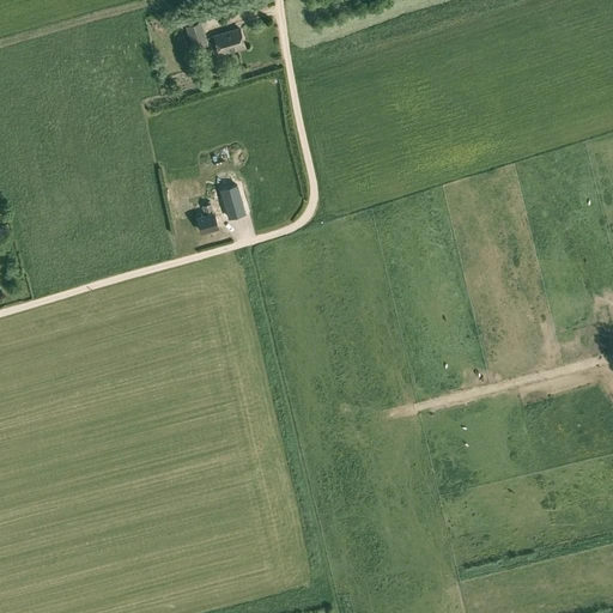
[(175,19),(177,28),(200,20),(198,12),(175,19)]
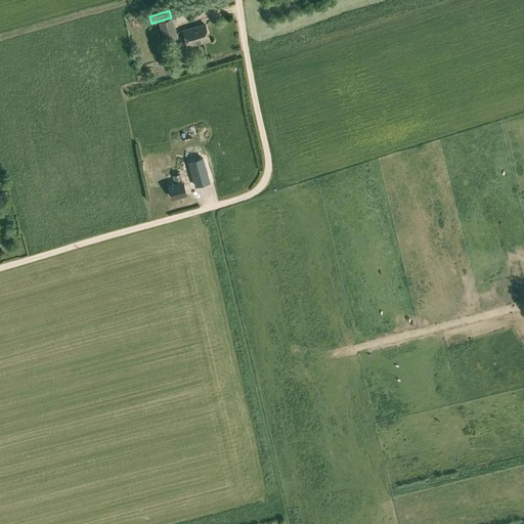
[(165,43),(178,39),(172,17),(159,22),(165,43)]
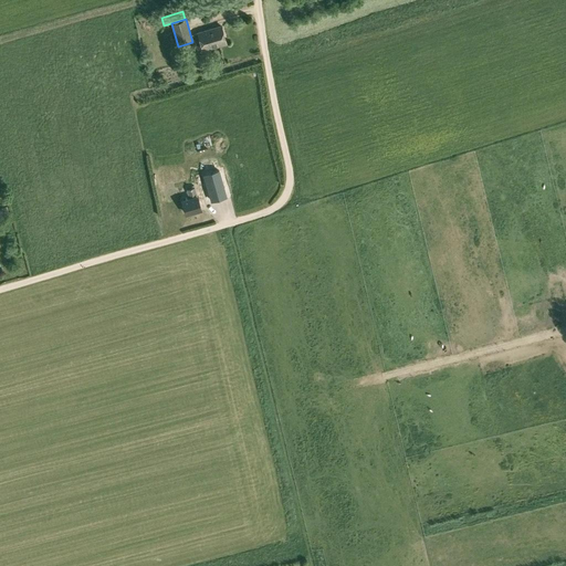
[(198,33),(202,50),(226,43),(221,25),(198,33)]
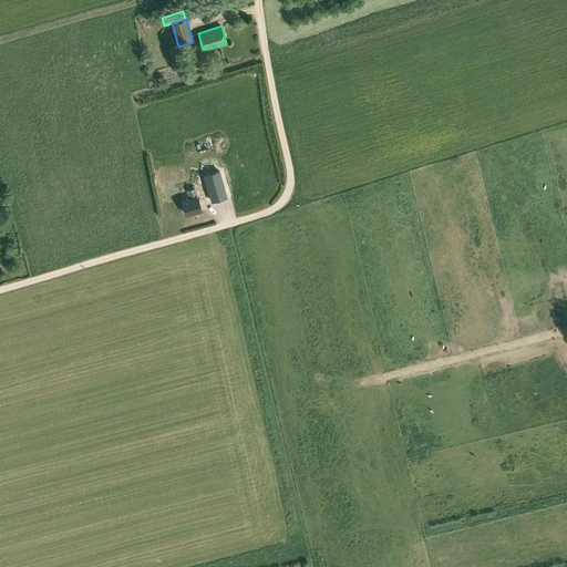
[(204,175),(212,202),(227,197),(219,172),(204,175)]
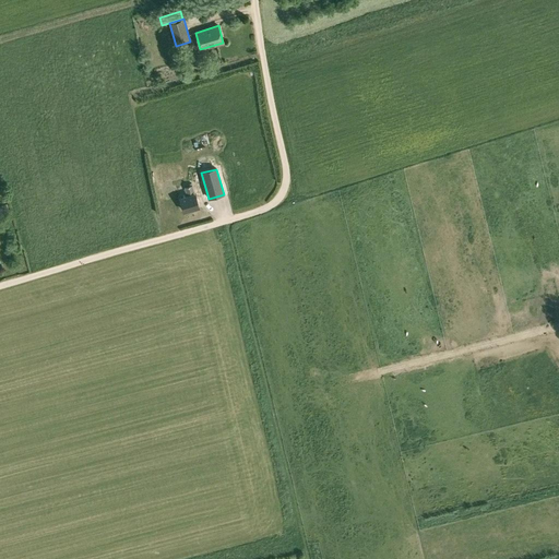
[(183,211),(198,206),(194,193),(194,194),(192,186),(185,187),(188,195),(179,198),(183,211)]
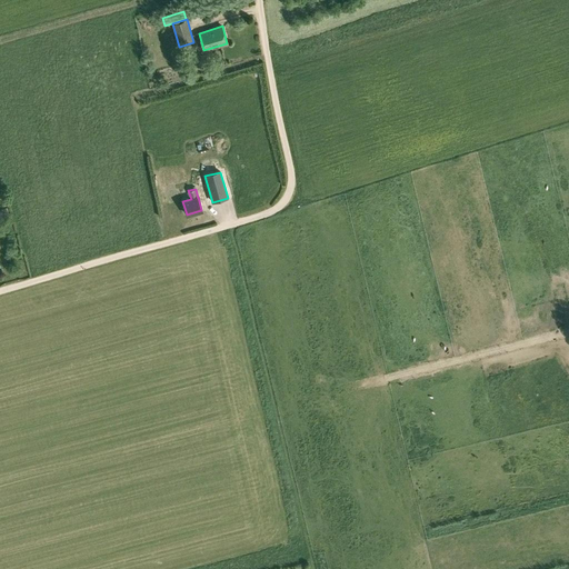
All buildings are outlined.
